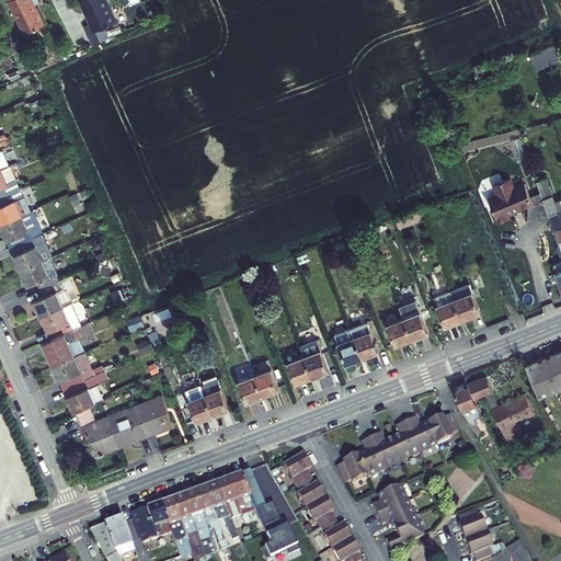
[(7,0),(9,2),(9,1),(25,34),(45,24),(35,4),(39,2),(37,0),(7,0)]
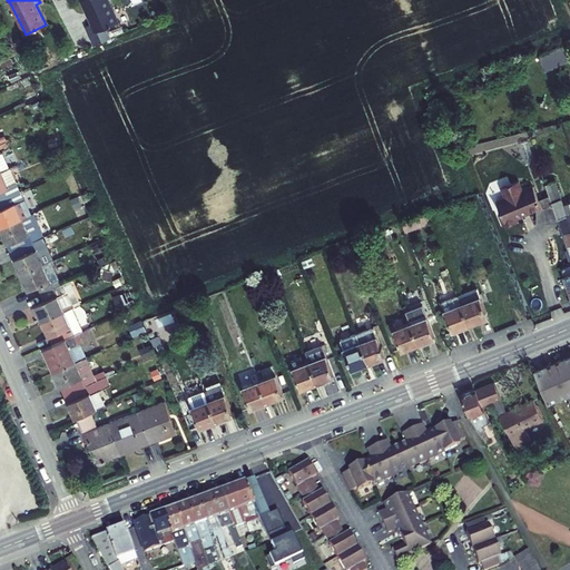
[(107,39),(102,29),(119,21),(109,0),(81,0),(92,23),(87,26),(95,45),(107,39)]
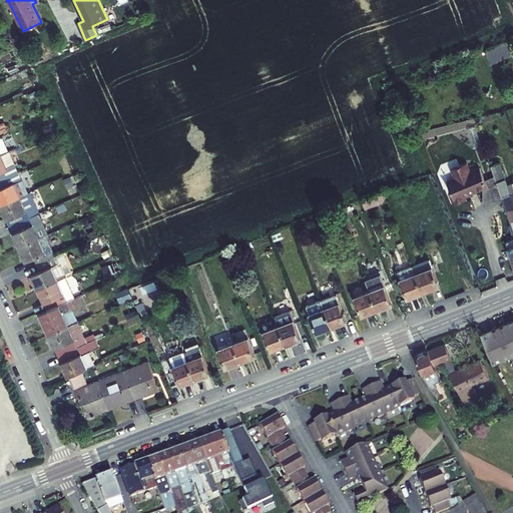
[(501,43),(507,57),(512,55),(506,41),(501,43)]
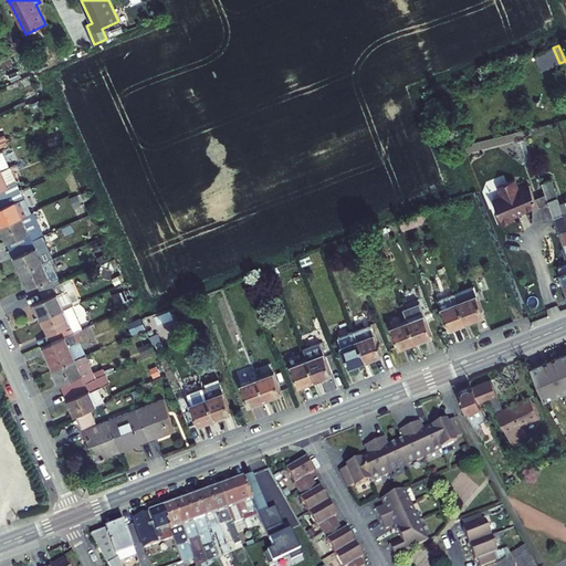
[(553,48),(535,56),(542,71),(559,63),(553,48)]
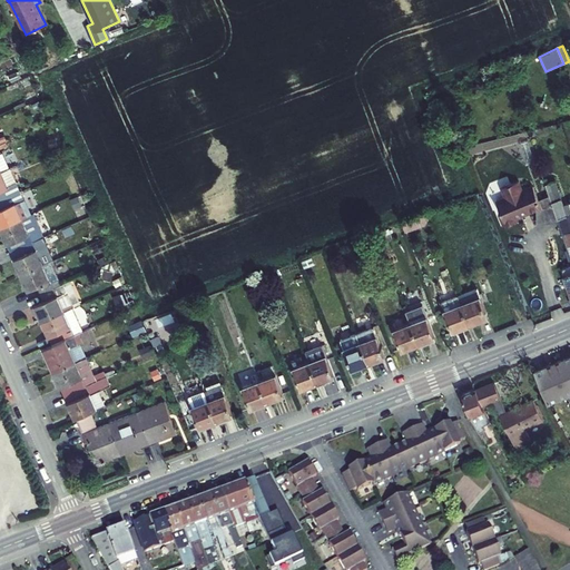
[(0,172),(1,172),(9,168),(2,153),(0,153),(0,172)]
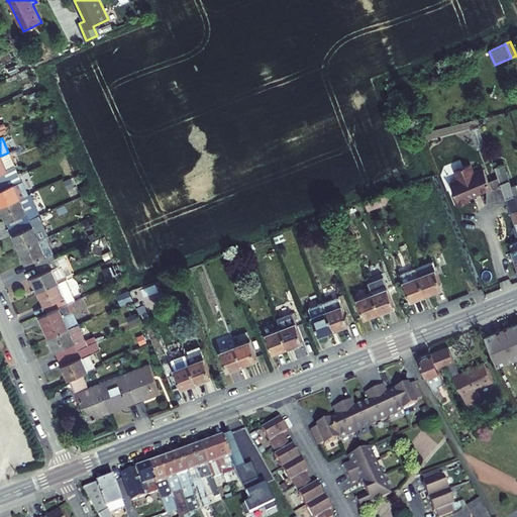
[(0,181),(18,174),(8,152),(1,156),(0,156),(0,181)]
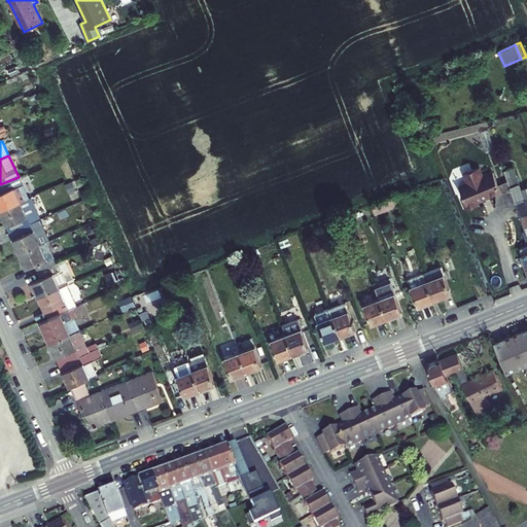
[(500,190),(510,187),(507,181),(498,184),(493,172),(483,176),(480,166),(464,172),(467,181),(459,184),(464,199),(462,200),(465,207),(478,203),(477,200),(494,194),(500,191),(500,190)]
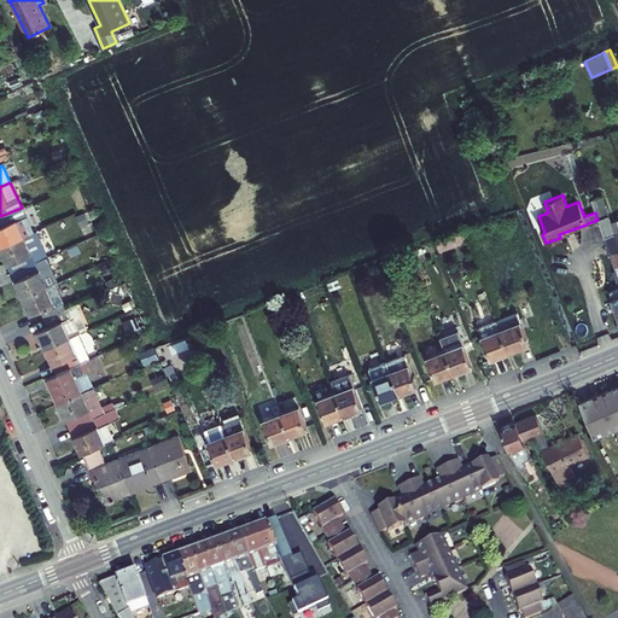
[(617,219),(610,222),(601,197),(590,200),(595,213),(598,220),(605,240),(610,254),(617,275),(617,219)]
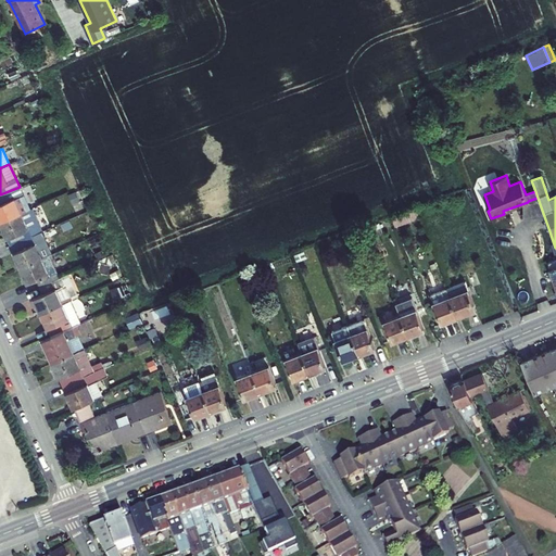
[(20,187),(0,194),(0,222),(0,223),(29,210),(20,187)]
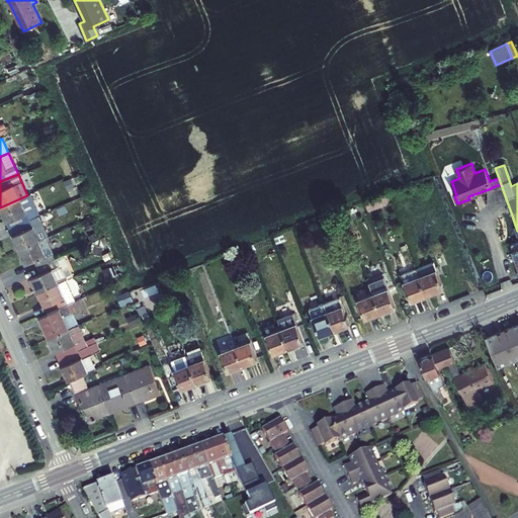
[(488,203),(507,201),(501,184),(492,187),(492,188),(486,190),(488,203)]
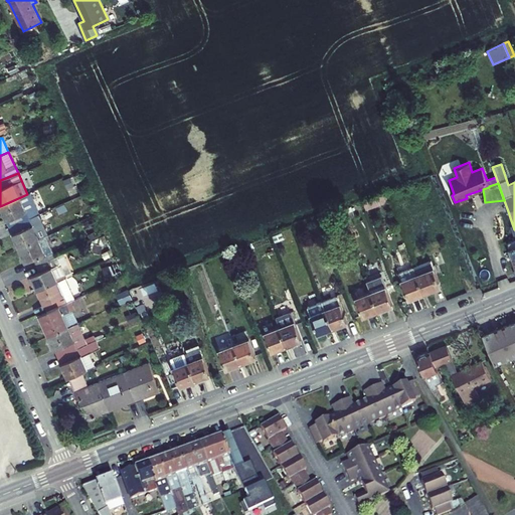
[(14,216),(18,223),(36,215),(27,194),(0,206),(6,220),(14,216)]
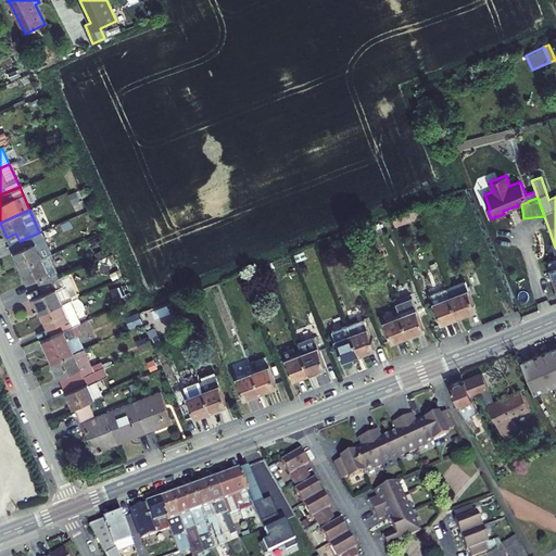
[(555,248),(548,228),(538,232),(551,269),(550,270),(555,288),(555,248)]
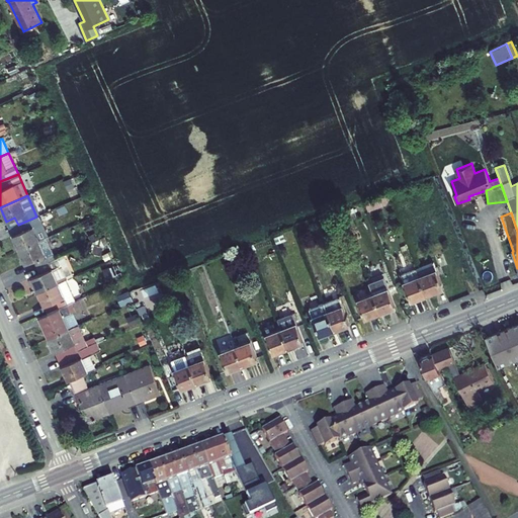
[(21,232),(13,236),(19,250),(46,238),(49,237),(38,216),(36,217),(18,225),(21,232)]
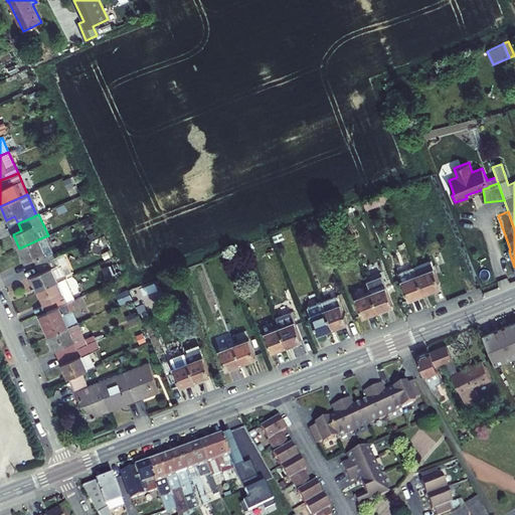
[(19,248),(25,263),(33,259),(36,266),(48,261),(55,258),(45,236),(19,248)]
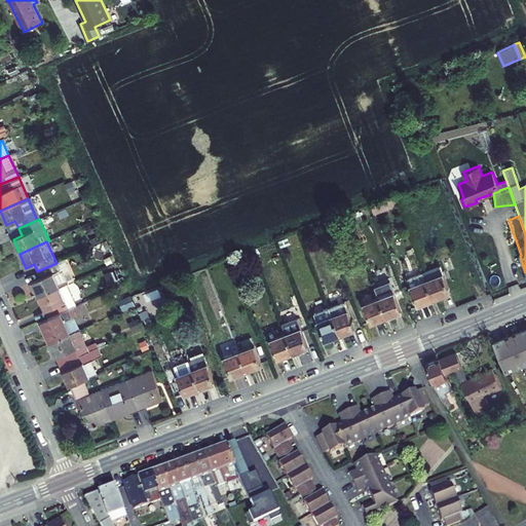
[(60,288),(49,266),(37,271),(40,278),(32,283),(39,297),(60,288)]
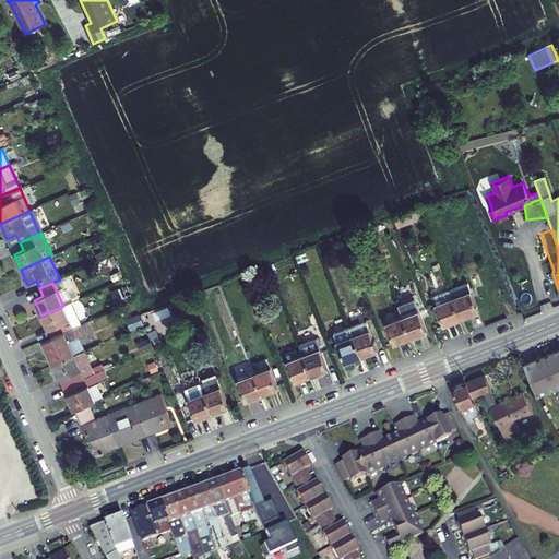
[(479,311),(468,283),(449,289),(461,319),(479,311)]
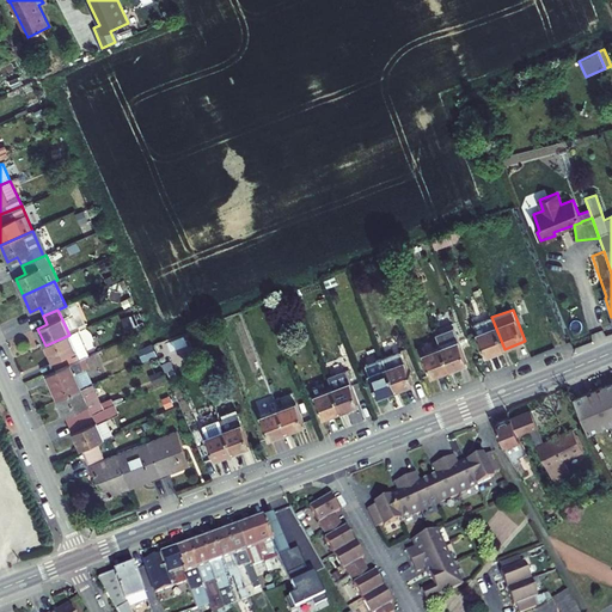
[(505,349),(491,317),(475,324),(487,355),(505,349)]
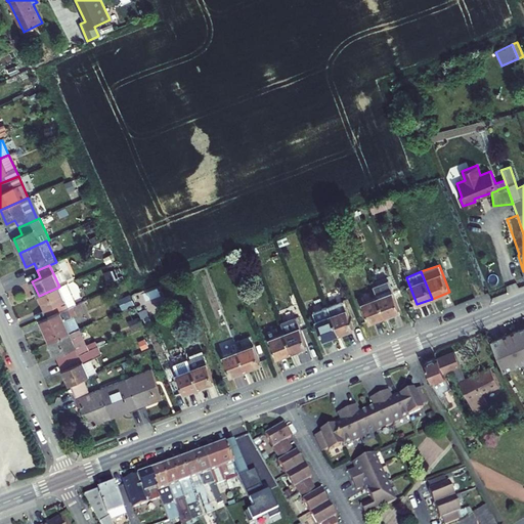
[(59,287),(39,296),(48,316),(70,307),(76,304),(67,282),(59,287)]
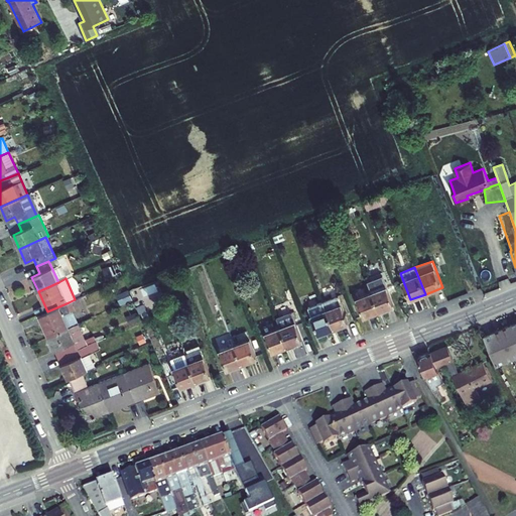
[(372,292),(379,311),(394,305),(387,286),(379,290),(375,279),(368,282),(372,292)]
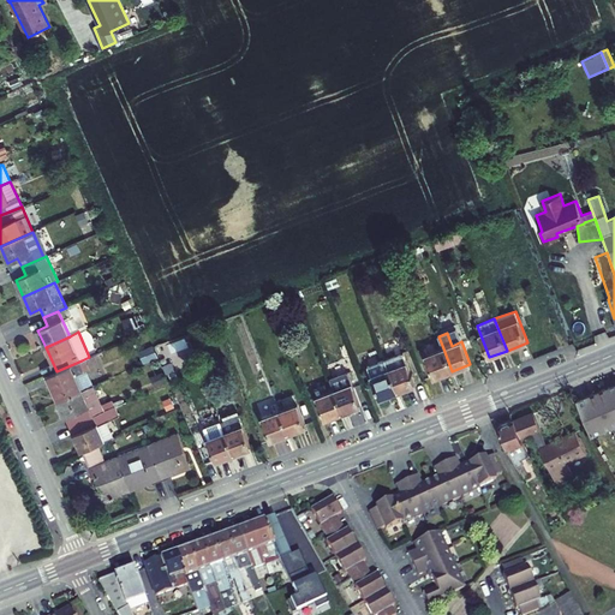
[(425,356),(434,378),(452,371),(443,348),(425,356)]
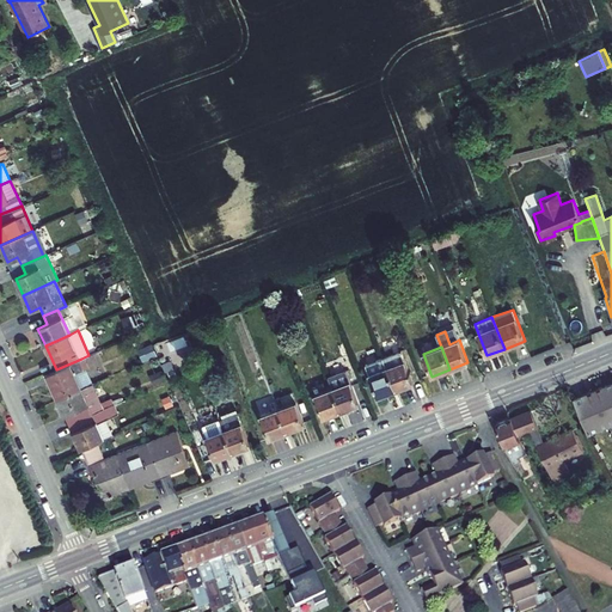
[(414,384),(401,352),(383,357),(396,390),(414,384)]
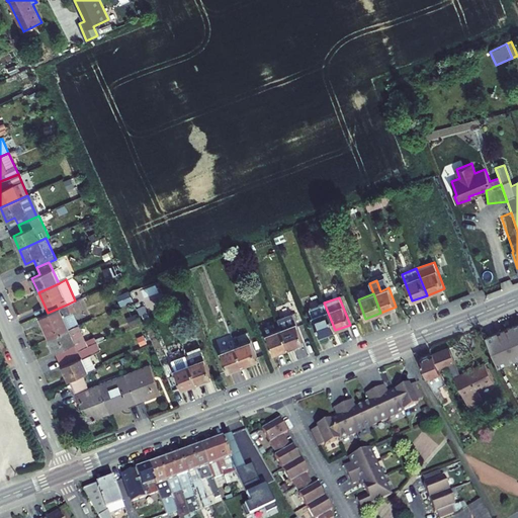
[(335,330),(324,303),(310,309),(320,336),(335,330)]
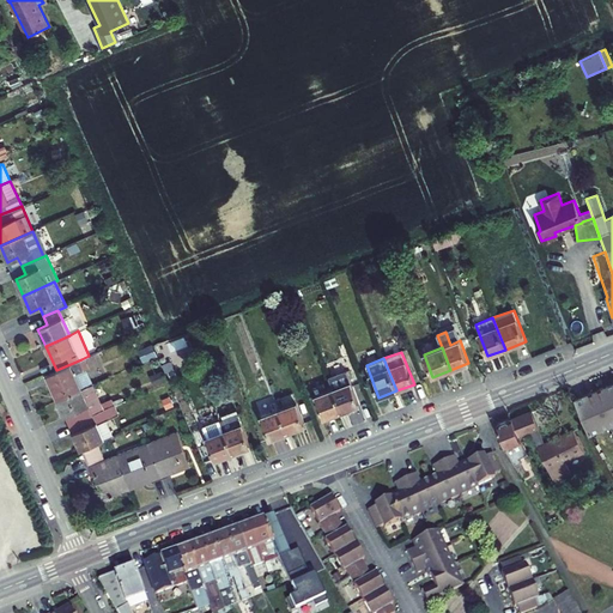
[(56,370),(47,375),(58,400),(92,384),(85,368),(82,359),(56,370)]
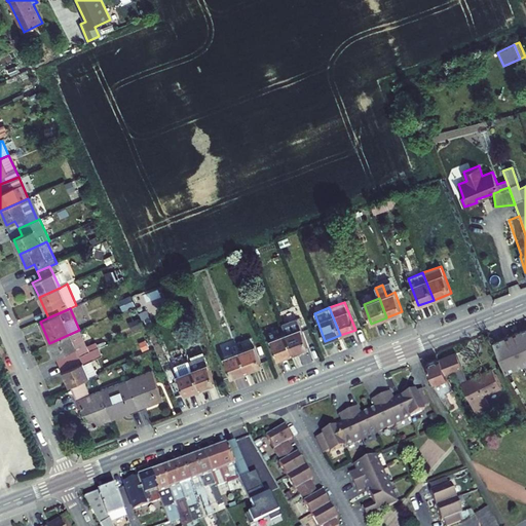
[(286,334),(293,353),(308,347),(297,318),(283,324),(286,334)]
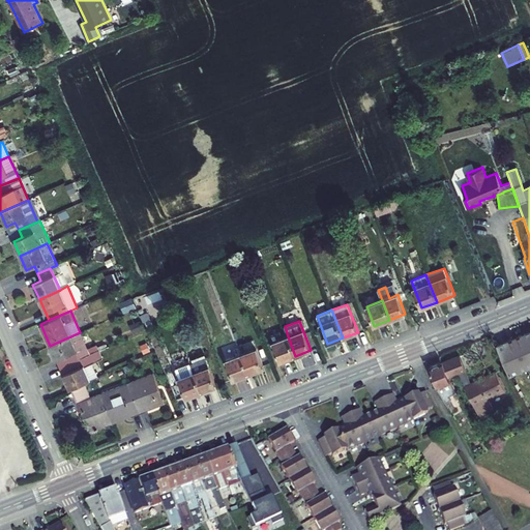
[(529,331),(497,346),(509,375),(529,366),(529,331)]
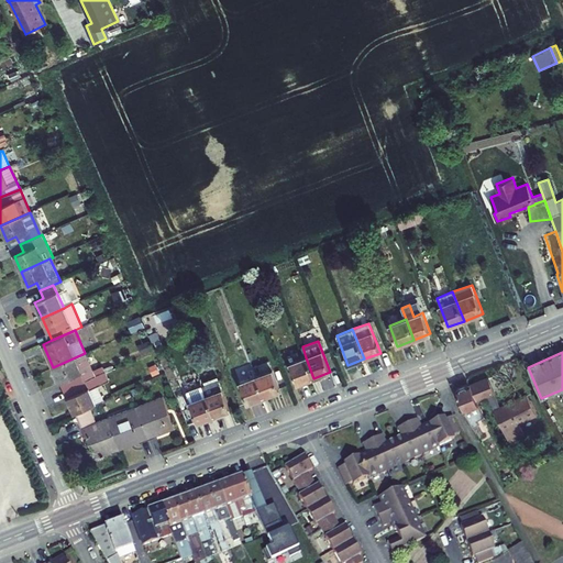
[(85,353),(53,367),(64,390),(105,372),(102,366),(92,371),(85,353)]
